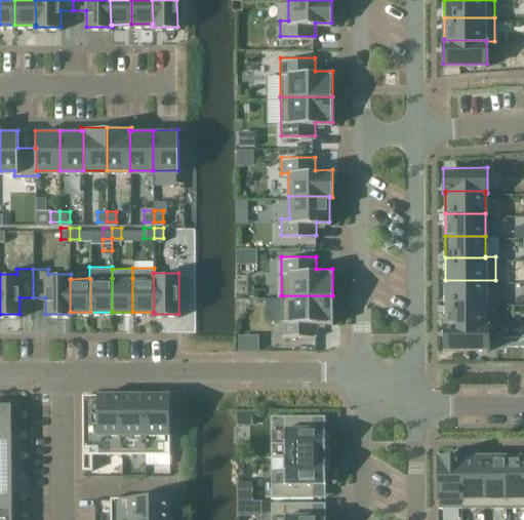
[(495,280),(445,280),(445,303),(495,302),(495,280)]
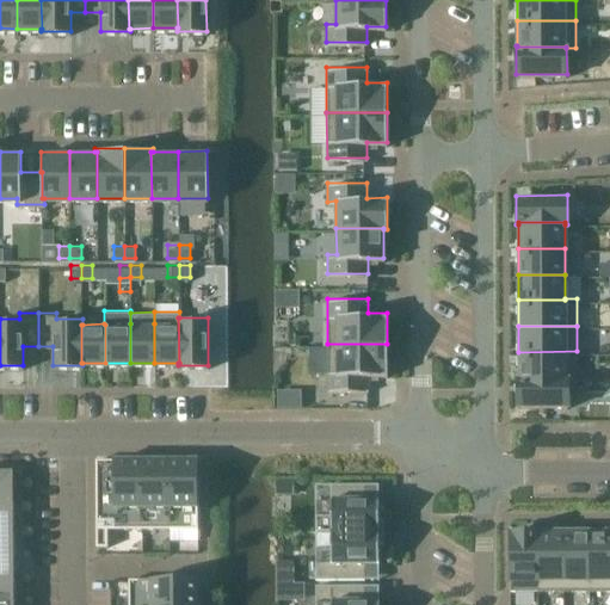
[(387,374),(387,344),(327,344),(327,389),(368,389),(368,374),(387,374)]
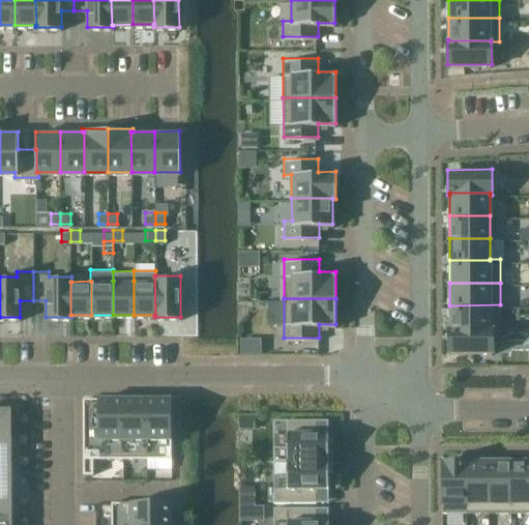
[(500,304),(449,305),(449,326),(449,327),(492,327),(492,328),(501,328),(500,304)]
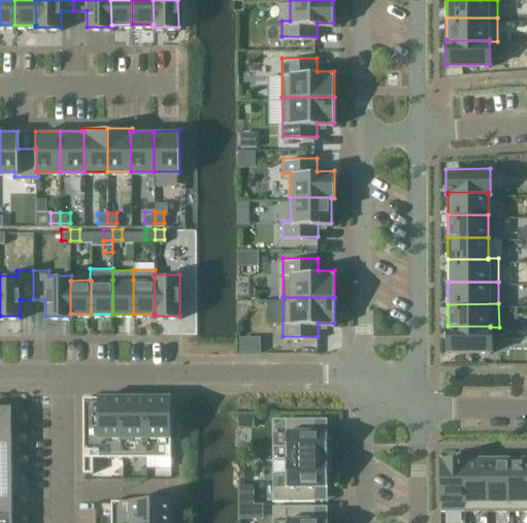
[(448,325),(447,325),(447,350),(491,350),(490,327),(490,326),(448,326),(448,325)]
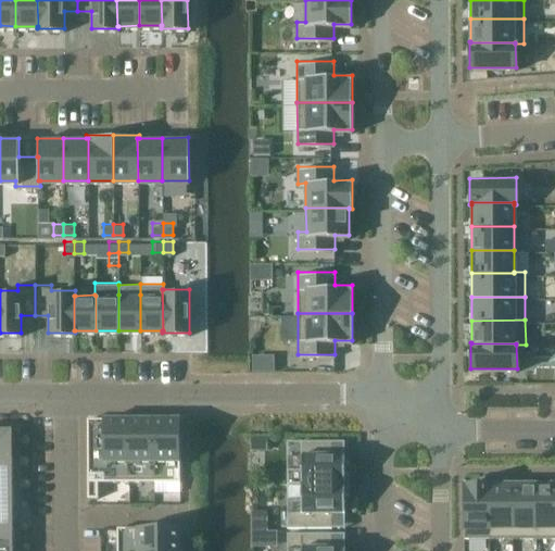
[(179,415),(102,416),(102,426),(102,435),(102,443),(102,452),(102,461),(102,470),(102,479),(154,478),(154,489),(179,489),(179,478),(179,415)]
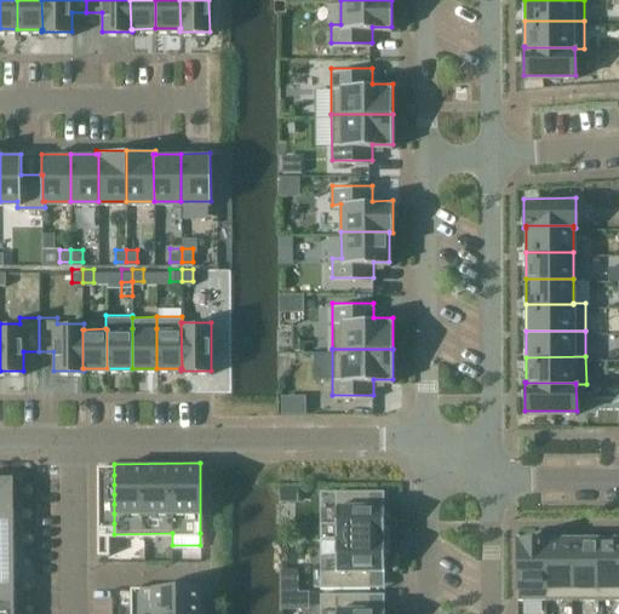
[(114,464),(97,464),(97,475),(114,475),(114,464)]
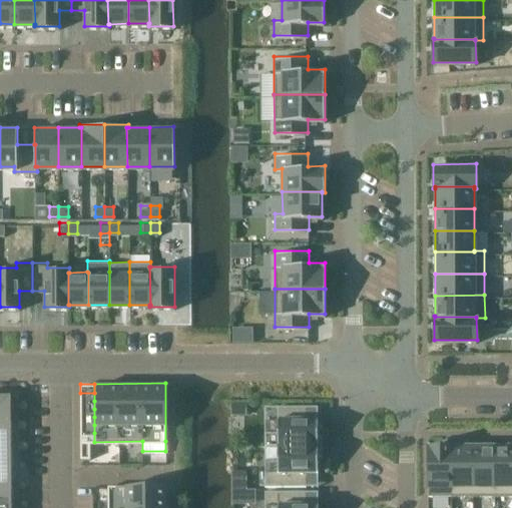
[(10,507),(10,393),(0,392),(0,507),(10,507)]
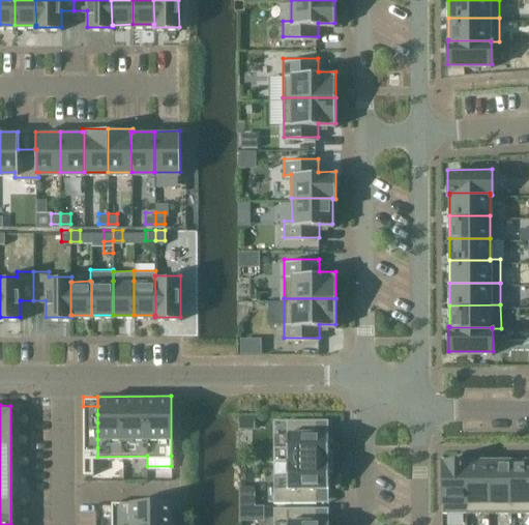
[(97,406),(83,406),(83,414),(97,414),(97,406)]
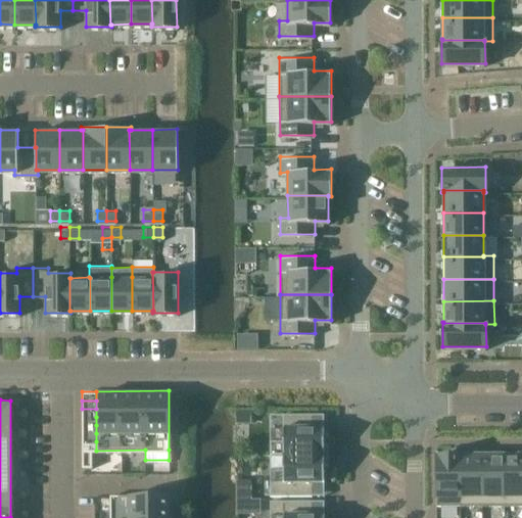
[(252,417),(252,405),(235,405),(235,417),(252,417)]
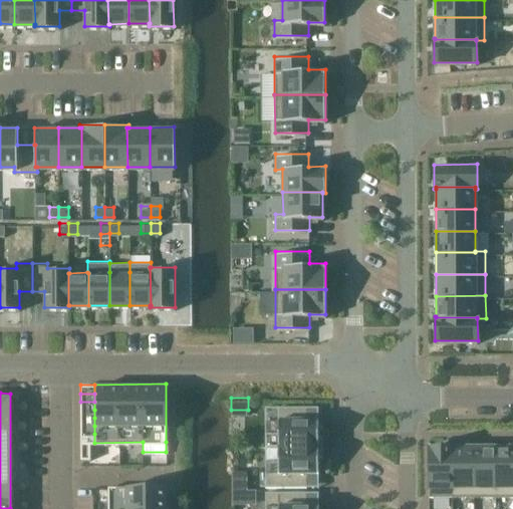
[(94,402),(80,402),(80,410),(94,410),(94,402)]
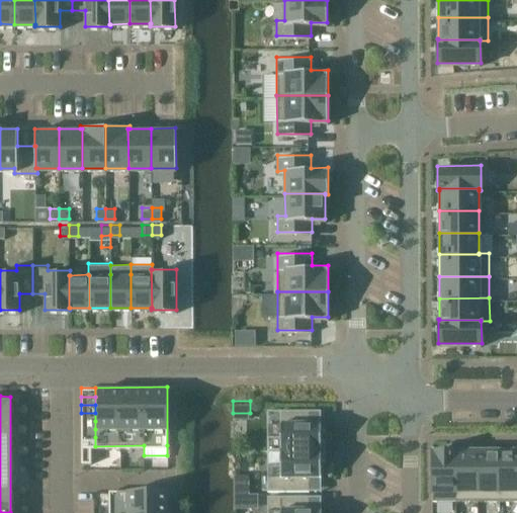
[(321,447),(320,421),(309,421),(308,407),(279,408),(280,448),(321,447)]
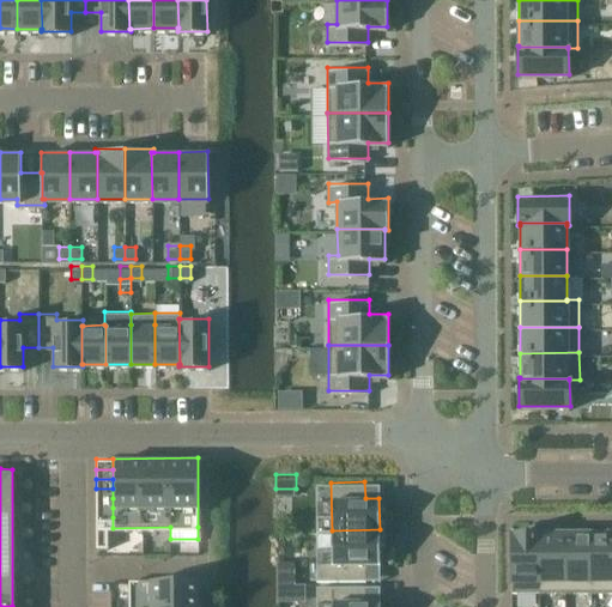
[(113,489),(96,489),(96,498),(113,498),(113,489)]
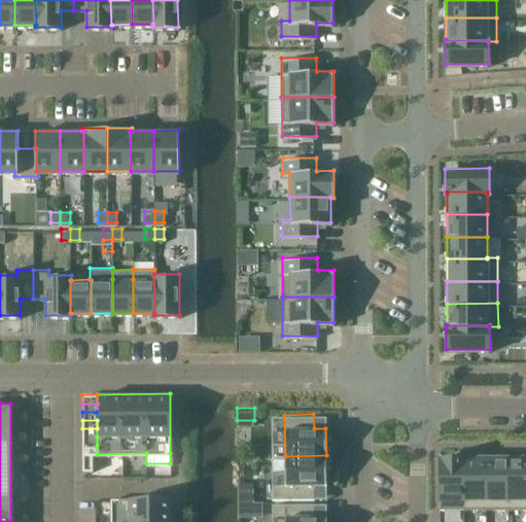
[(97,428),(82,428),(82,437),(97,437),(97,428)]
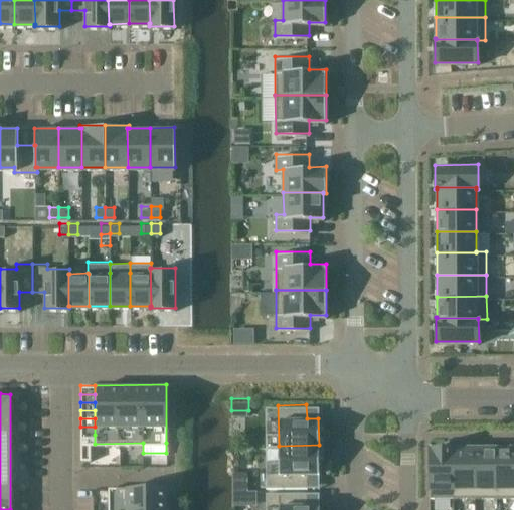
[(95,427),(80,427),(80,435),(95,435),(95,427)]
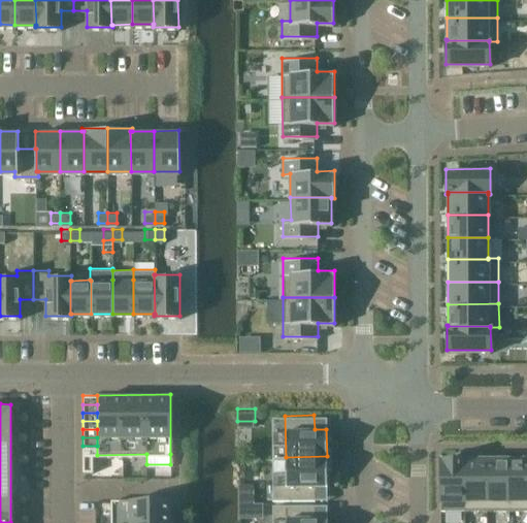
[(97,446),(83,446),(83,455),(93,455),(97,455),(97,446)]
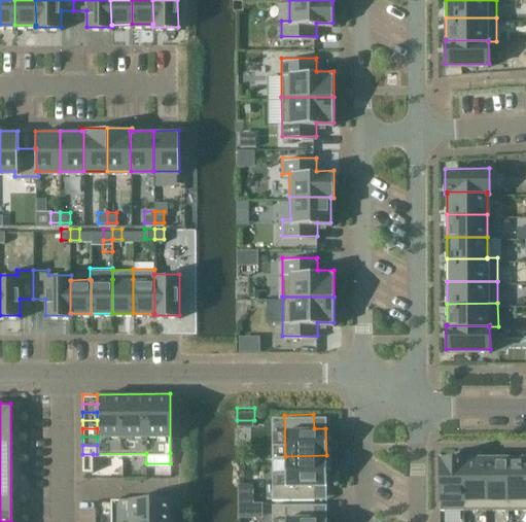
[(93,454),(82,454),(82,468),(93,468),(93,454)]
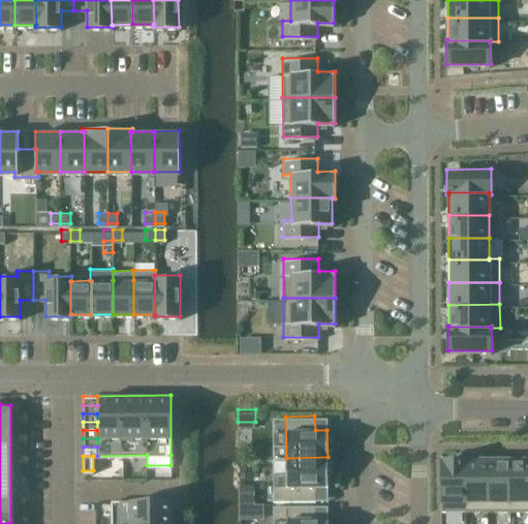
[(328,485),(328,457),(286,458),(286,484),(273,484),(273,499),(315,499),(315,485),(328,485)]
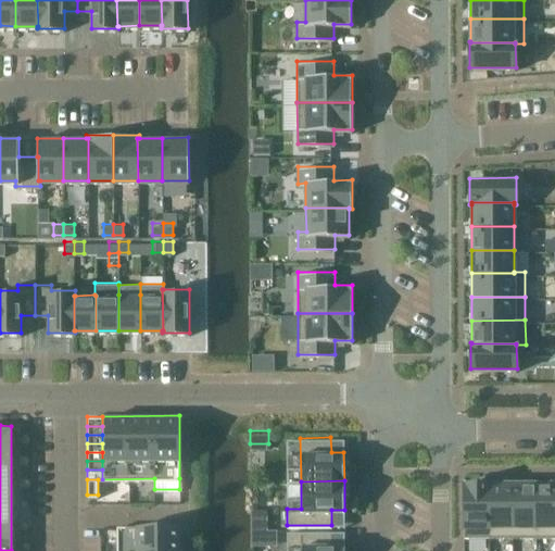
[(490,481),(464,481),(464,536),(489,536),(489,483),(490,483),(490,481)]
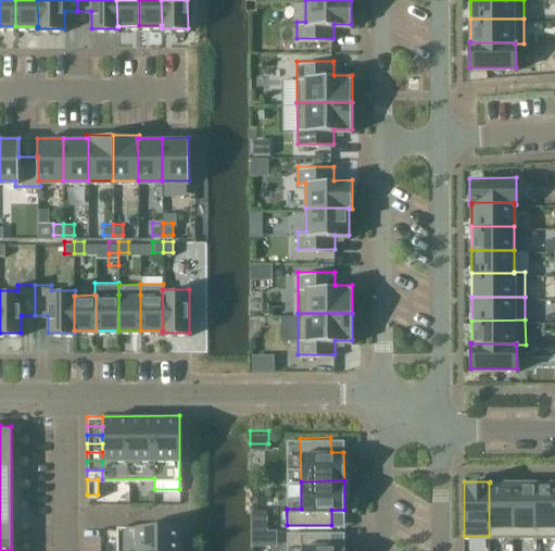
[(535,481),(512,483),(512,536),(535,535),(535,481)]
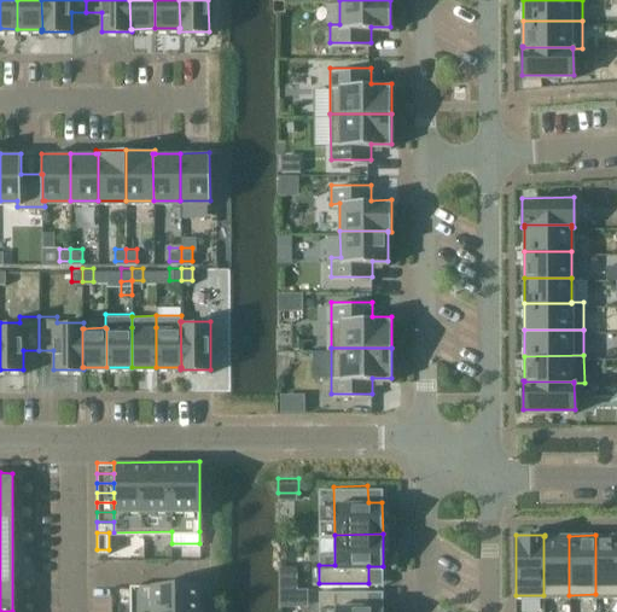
[(616,535),(595,535),(595,594),(616,594),(616,535)]
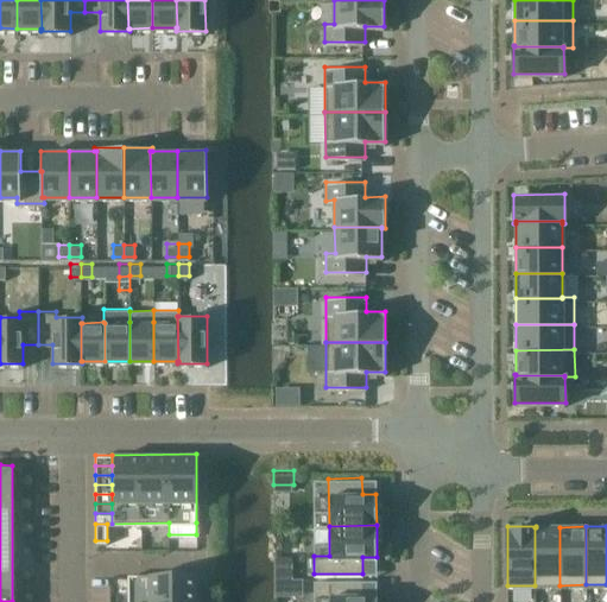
[(536,527),(535,527),(535,585),(560,585),(560,527),(536,527)]
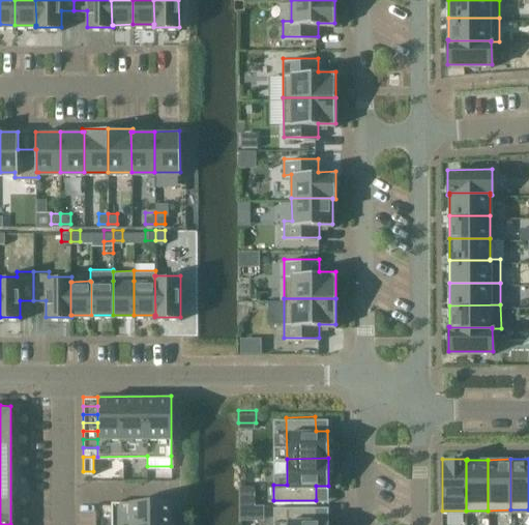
[(111,500),(111,524),(171,524),(171,499),(111,500)]
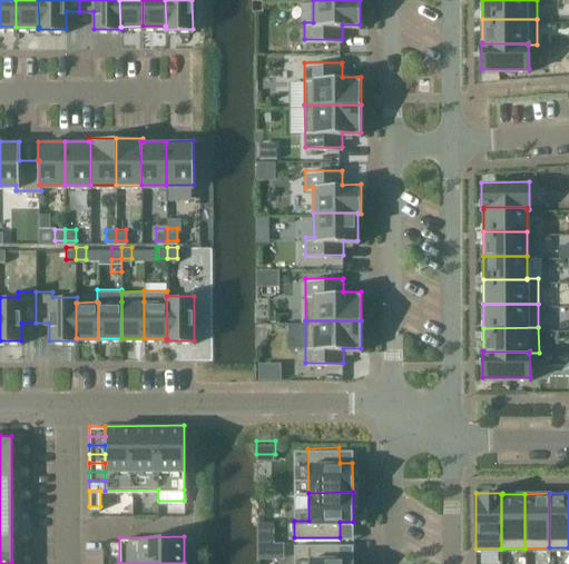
[(278,550),(278,538),(271,538),(270,538),(270,550),(278,550)]
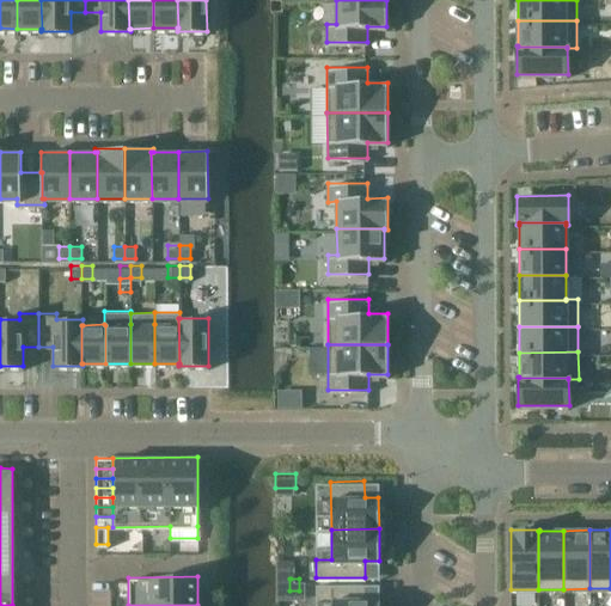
[(378,605),(379,598),(365,598),(365,582),(316,583),(315,605),(378,605)]
